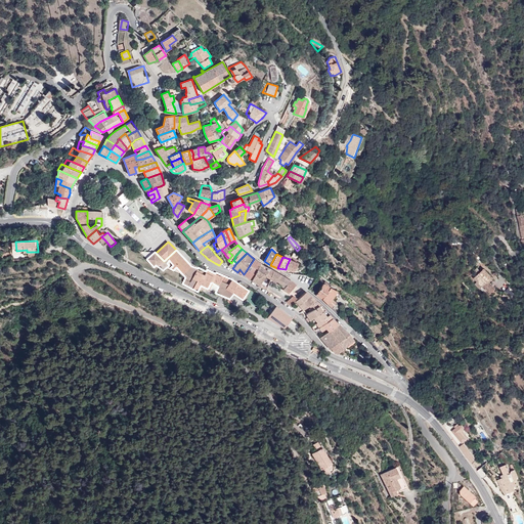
[(261,263),(254,259),(244,274),(252,280),(257,269),(261,263)]
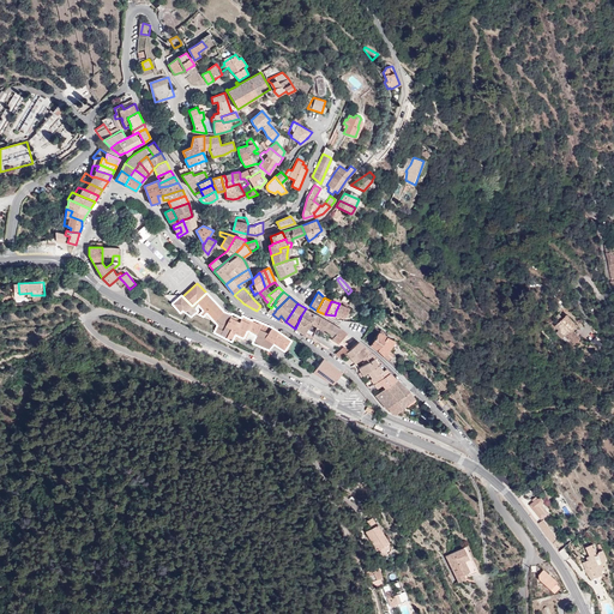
[(335,315),(344,317),(349,308),(339,304),(336,311),(335,315)]
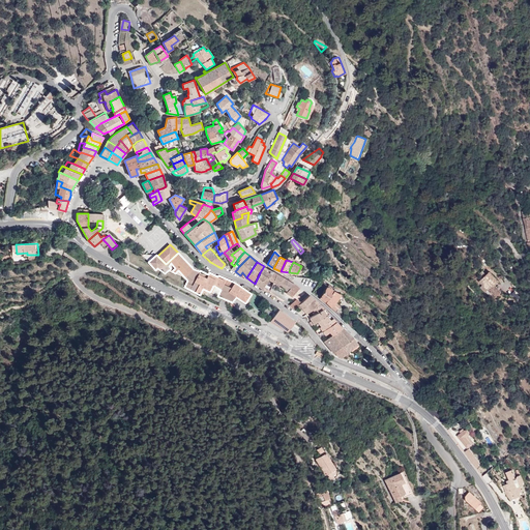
[(276,273),(264,266),(260,272),(255,284),(263,290),(263,287),(264,286),(268,280),(273,282),(276,273)]
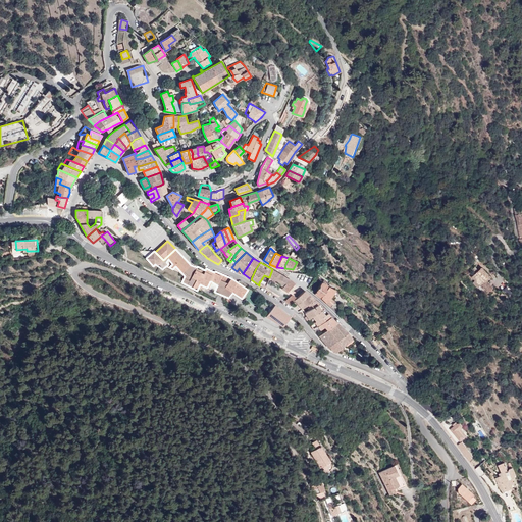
[(474,282),(478,288),(480,284),(485,290),(488,293),(493,288),(487,280),(491,277),(482,267),(472,276),(476,280),(474,282)]
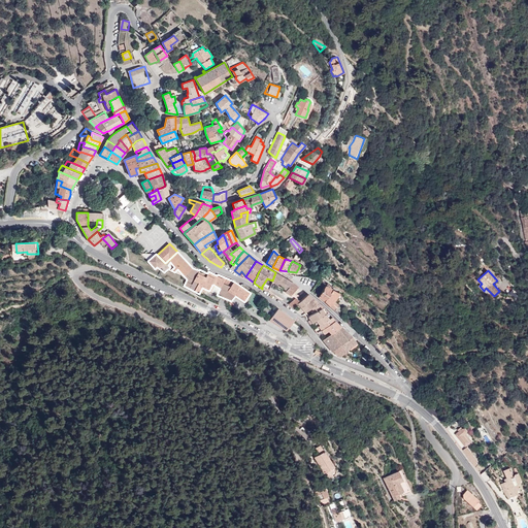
[(293,283),(275,272),(272,281),(287,290),(285,292),(291,296),(298,287),(293,283)]
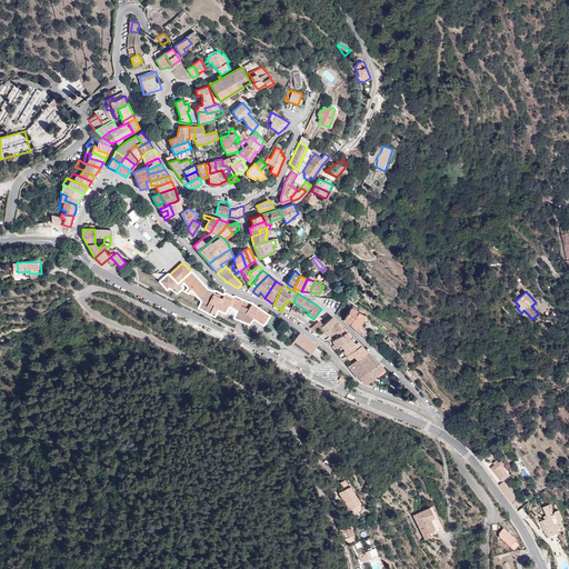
[(227,313),(233,318),(237,311),(230,307),(227,313)]
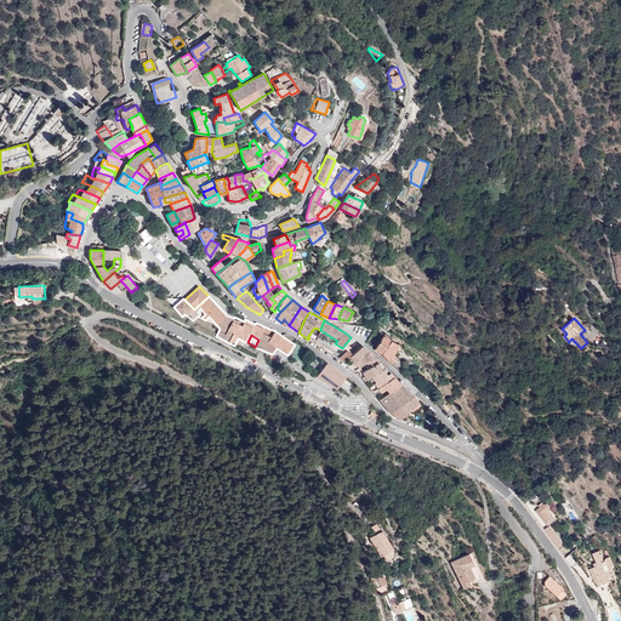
[(375,349),(382,354),(387,348),(391,340),(382,335),(375,349)]
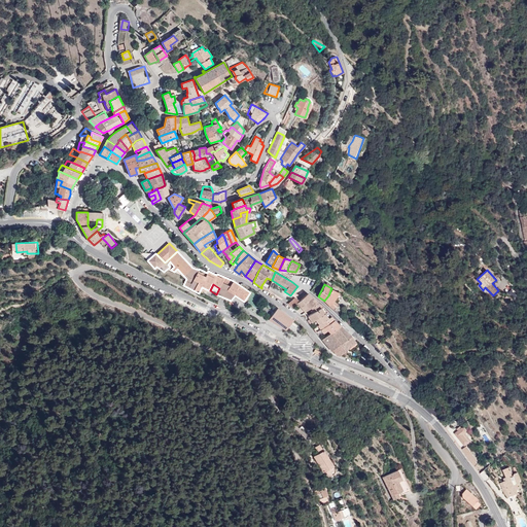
[(335,310),(339,305),(334,300),(339,292),(331,288),(328,295),(324,301),(329,307),(335,310)]
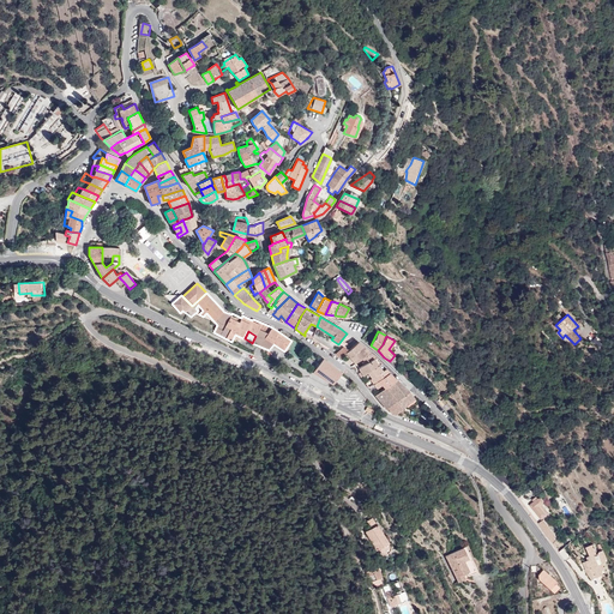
[(597,336),(591,344),(599,349),(603,342),(597,336)]
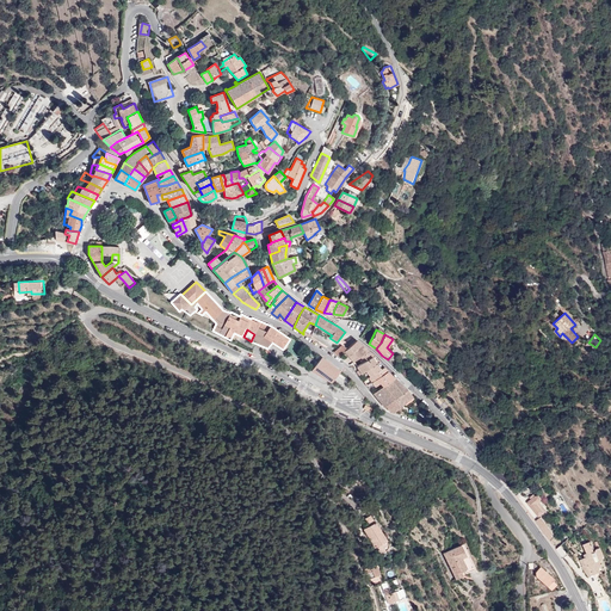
[(349,347),(345,352),(353,362),(359,357),(369,350),(364,345),(357,340),(349,347)]
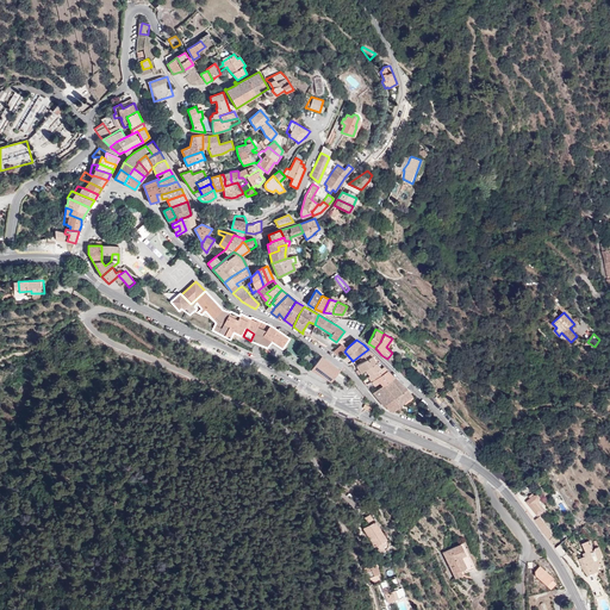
[(344,352),(348,347),(343,344),(334,354),(338,356),(344,352)]
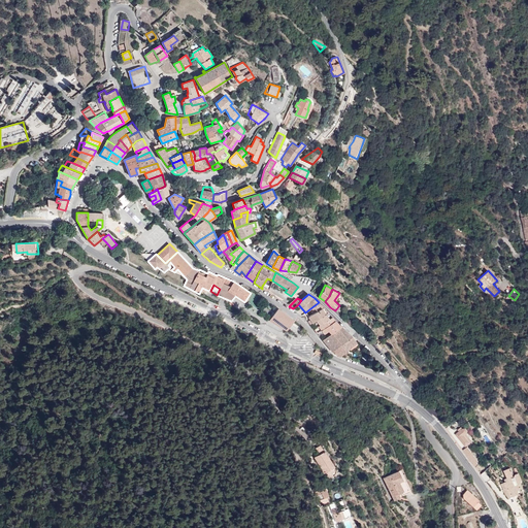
[(323,306),(319,302),(310,308),(312,310),(310,312),(311,314),(323,306)]
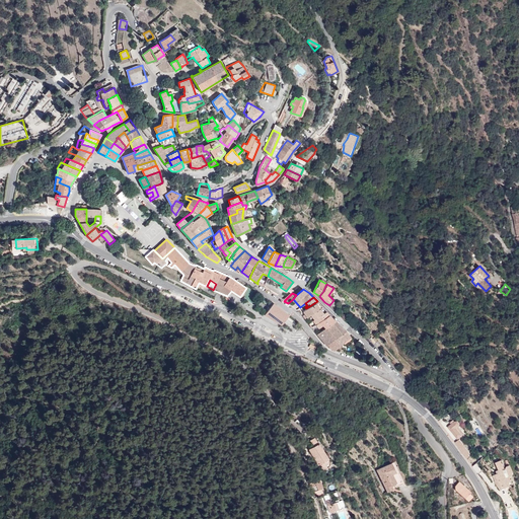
[(329,305),(336,310),(339,305),(338,304),(334,300),(329,305)]
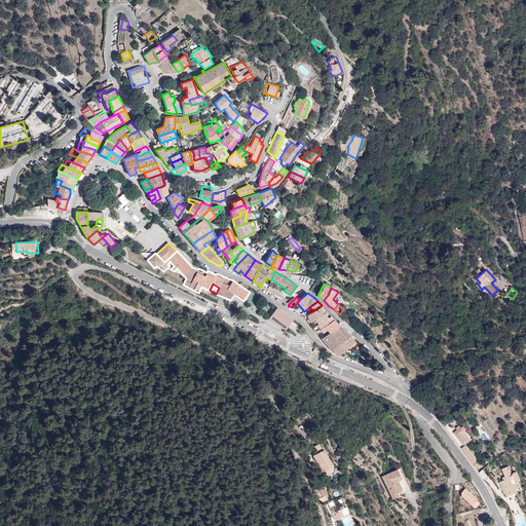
[(307,315),(309,318),(306,321),(309,324),(312,322),(315,320),(327,311),(324,307),(322,305),(310,312),(309,314),(307,315)]
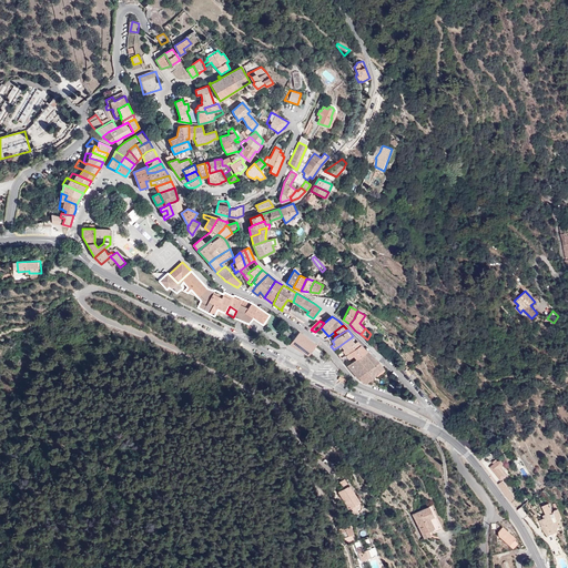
[(298,331),(290,344),(308,355),(316,344),(298,331)]
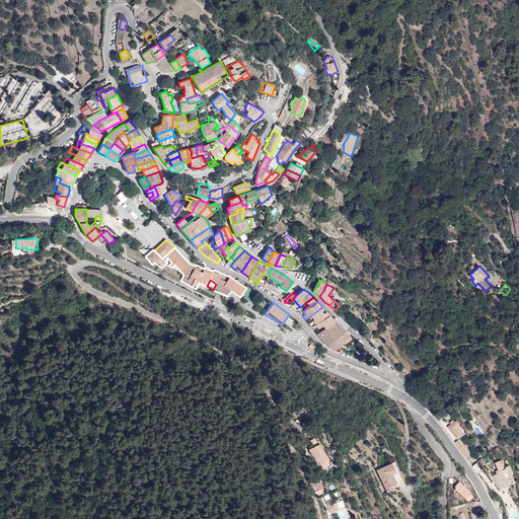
[(325,311),(322,307),(311,315),(314,319),(325,311)]
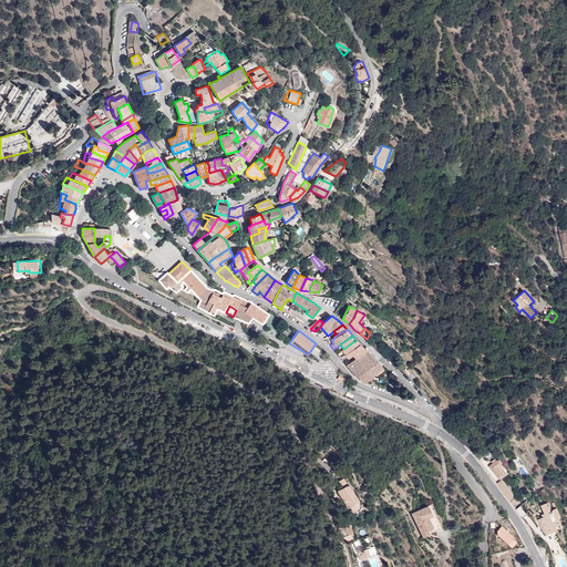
[(359,343),(356,340),(343,349),(347,353),(349,351),(359,343)]
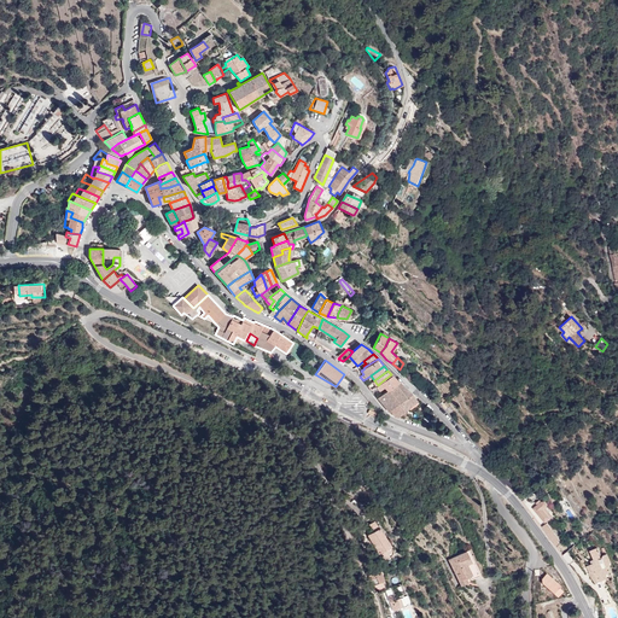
[(398,382),(391,374),(380,383),(384,388),(388,390),(398,382)]
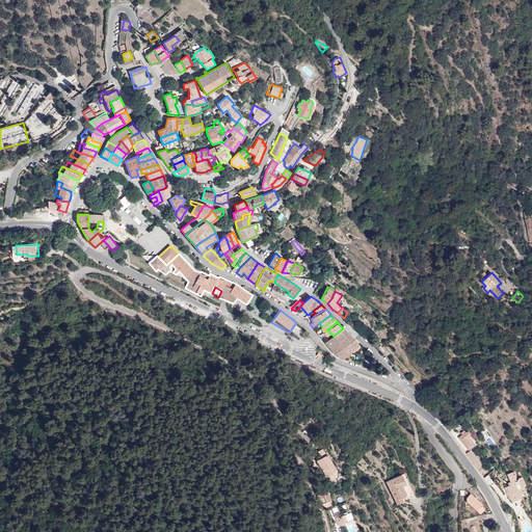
[(354,339),(343,328),(334,336),(325,343),(335,354),(337,353),(354,339)]
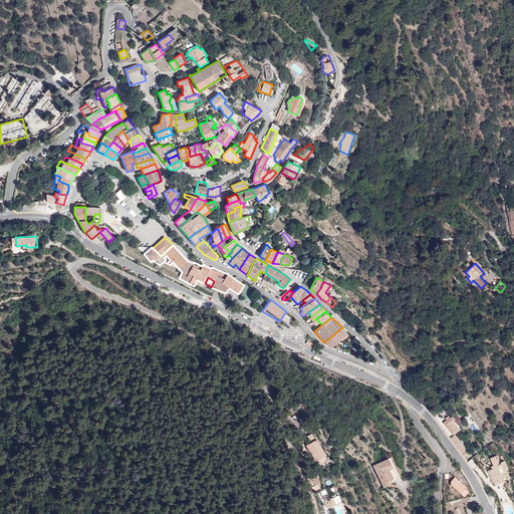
[(347,334),(342,327),(325,341),(326,344),(328,346),(331,346),(336,342),(347,334)]
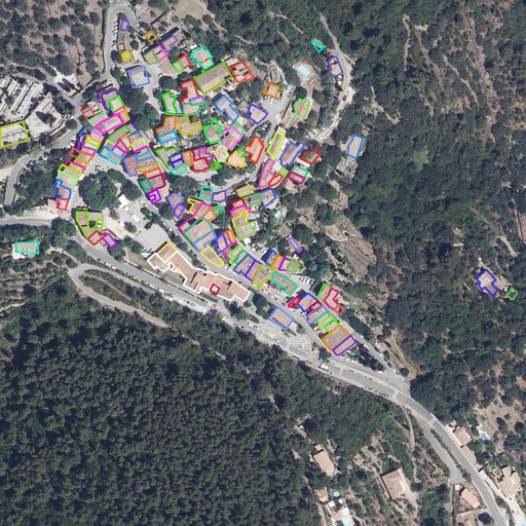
[(355,342),(344,350),(347,352),(358,344),(355,342)]
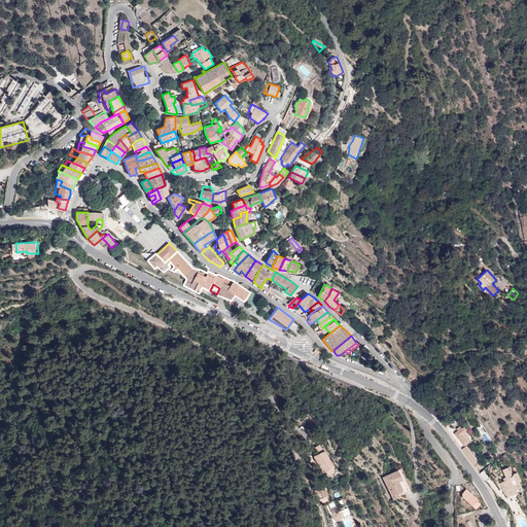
[(470,442),(469,441),(464,434),(466,433),(467,429),(465,426),(461,427),(458,430),(455,433),(465,446),(470,442)]
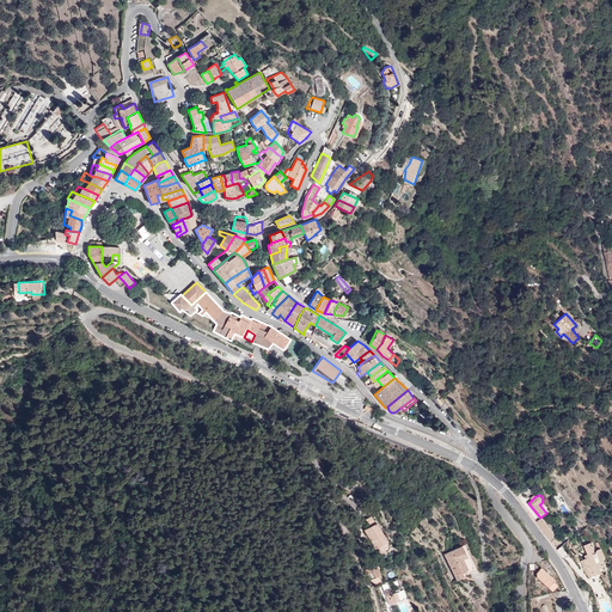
[(371,516),(366,519),(371,526),(367,528),(365,530),(375,549),(378,548),(380,550),(381,551),(383,552),(385,552),(386,551),(389,550),(390,548),(390,545),(387,542),(387,540),(377,522),(375,524),(371,516)]
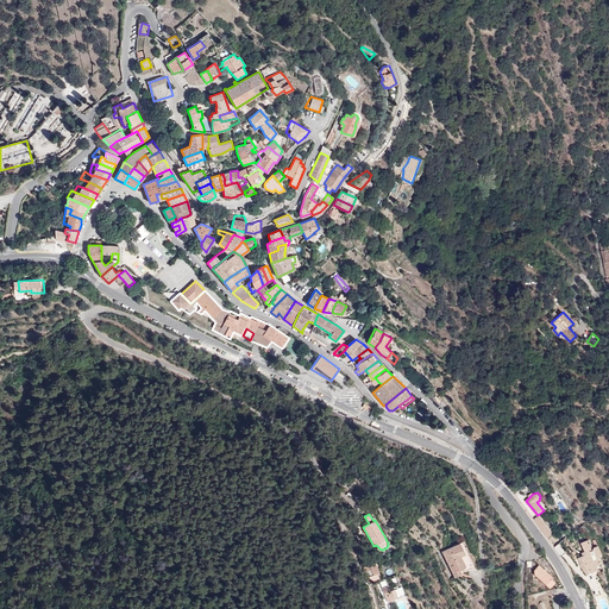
[(534,519),(547,538),(551,534),(550,533),(552,532),(540,515),(534,519)]
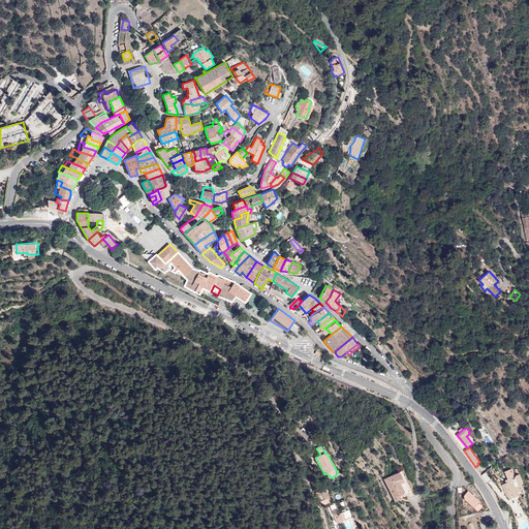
[(515,474),(511,468),(505,471),(509,478),(506,479),(507,483),(502,484),(504,489),(503,490),(509,499),(523,494),(518,483),(523,480),(520,473),(517,475),(516,477),(514,476),(515,474)]
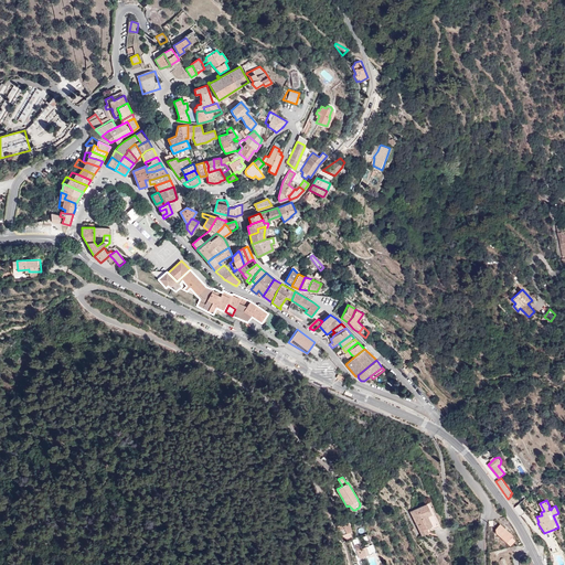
[(422,535),(434,530),(428,516),(434,513),(428,503),(411,512),(422,535)]
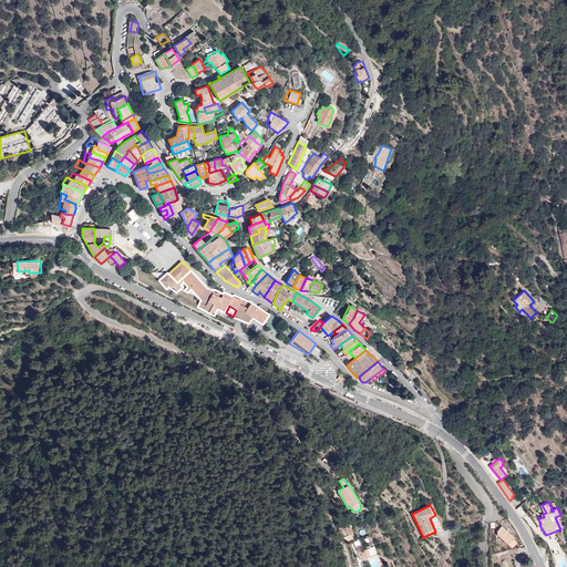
[(430,518),(435,532),(442,528),(435,515),(430,518)]
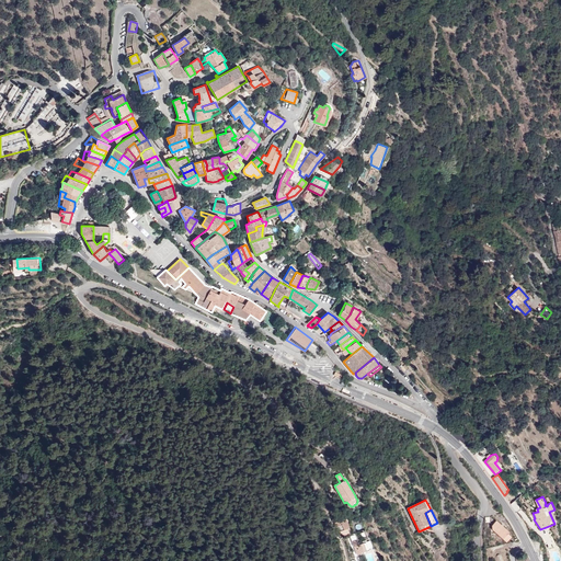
[(345,518),(334,523),(339,531),(350,527),(345,518)]
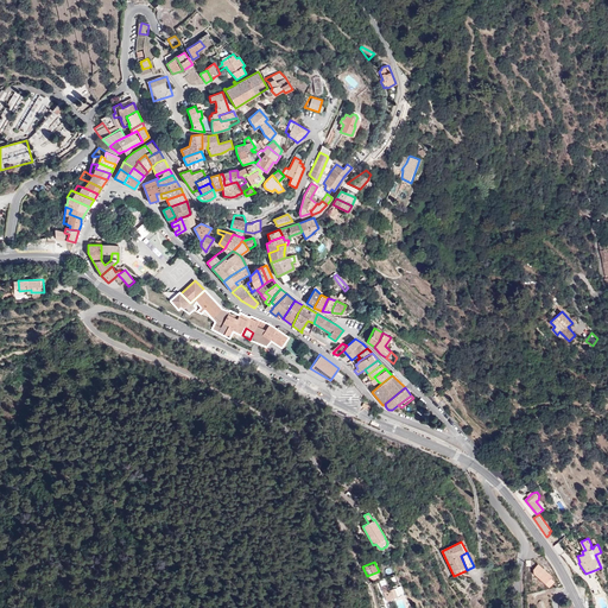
[(533,572),(549,587),(553,581),(550,578),(551,576),(538,564),(533,569),(533,572)]
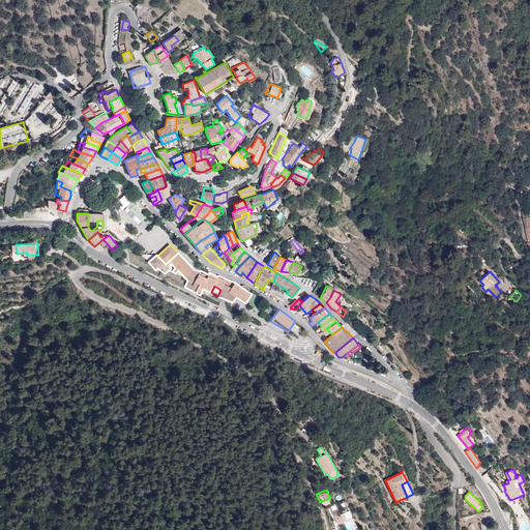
[(346,519),(344,512),(339,514),(334,517),(337,524),(342,523),(341,522),(346,519)]
